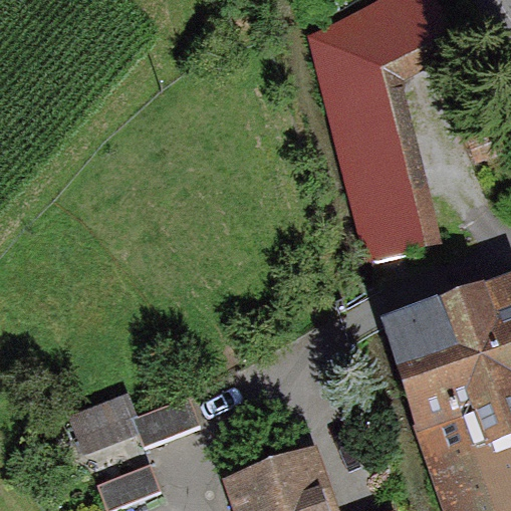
[(402,77),(462,45),(440,0),(368,0),(307,33),(360,258),(443,236),(402,77)]
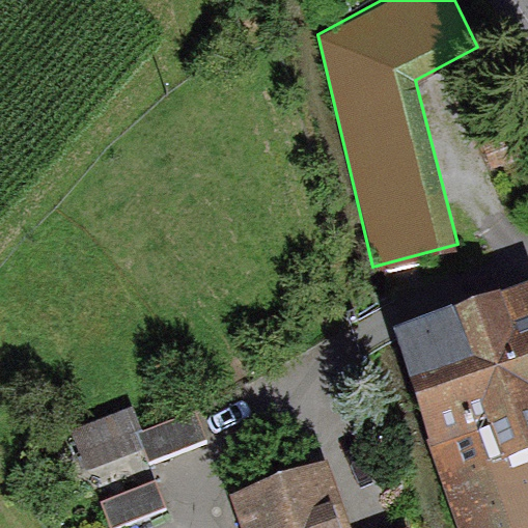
[(527,527),(527,276),(391,324),(462,527),(527,527)]
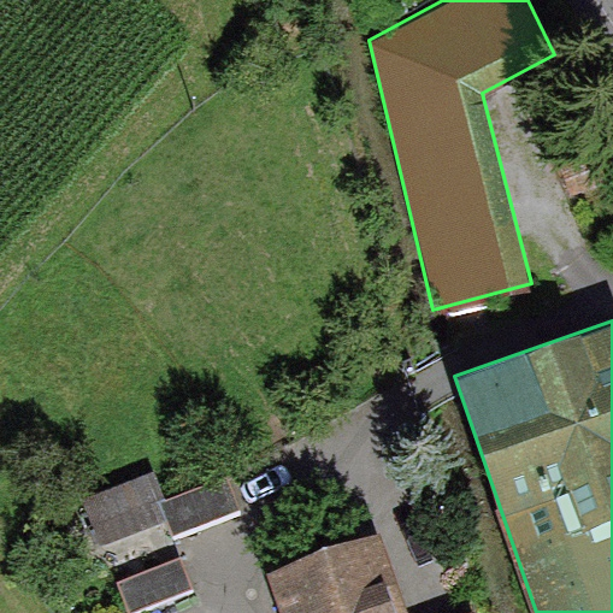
[(100,549),(166,520),(174,537),(239,510),(225,478),(164,505),(149,471),(80,500),(100,549)]
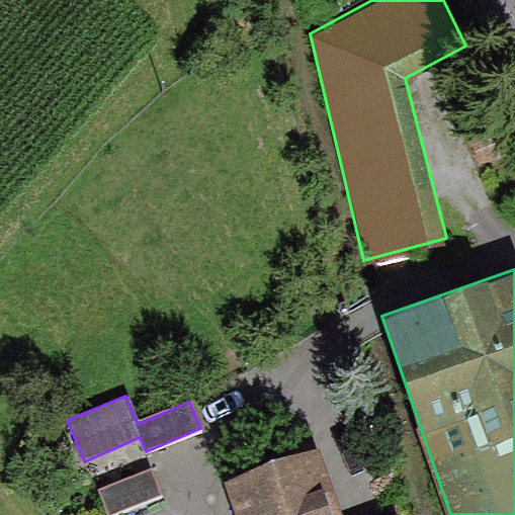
[(343,514),(318,447),(225,484),(236,514),(397,514),(396,511),(384,514),(343,514)]
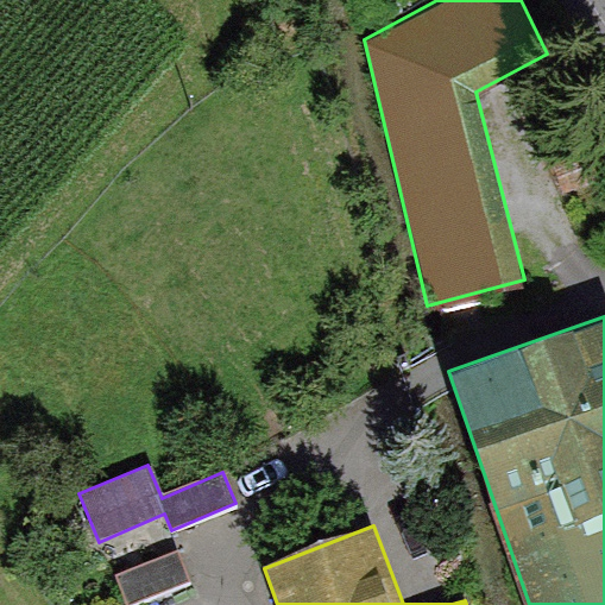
[(177,552),(118,575),(130,604),(189,581),(177,552)]
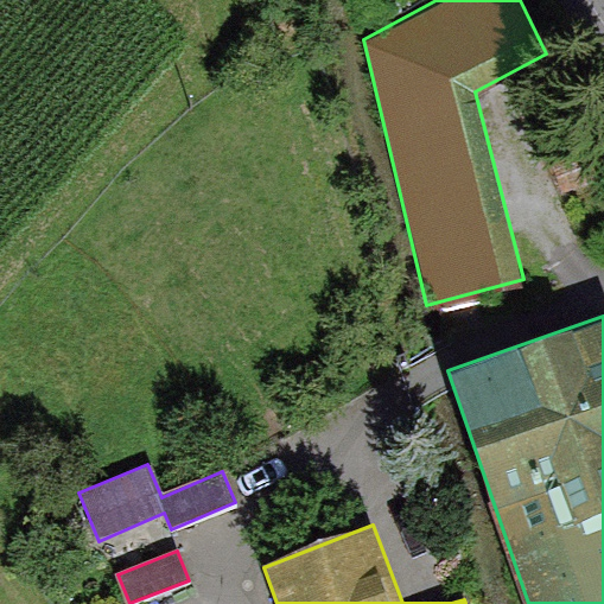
All buildings are outlined.
